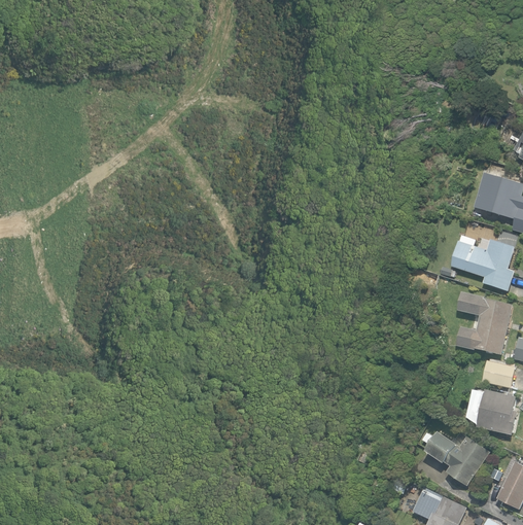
[(522,131),(507,121),(495,141),(520,154),(518,158),(522,160),(522,131)]
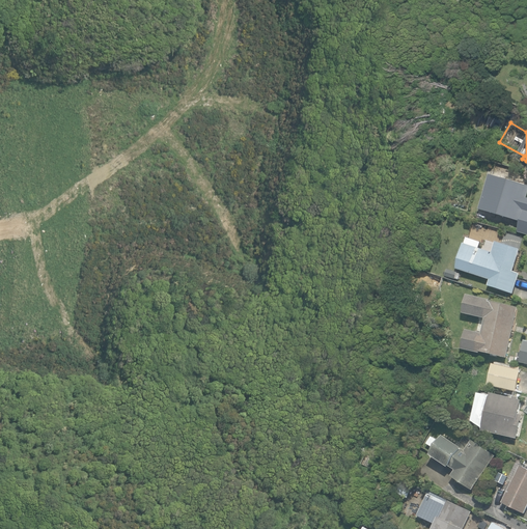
[(515,230),(526,233),(526,197),(523,196),(526,185),(486,173),(476,207),(517,220),(515,230)]
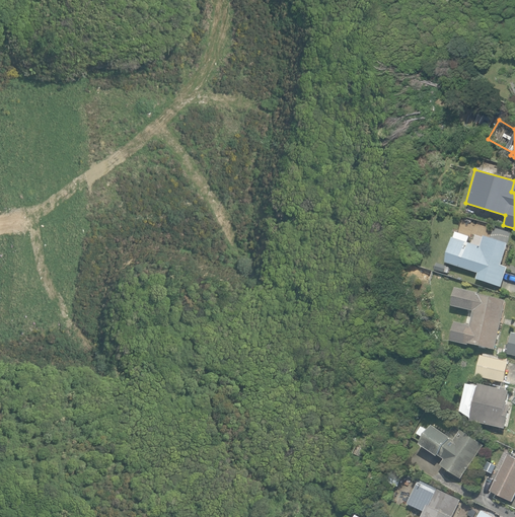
[(473,278),(498,286),(504,266),(499,265),(506,242),(481,234),(477,244),(464,241),(466,235),(453,231),(452,236),(450,236),(443,261),(475,272),(473,278)]
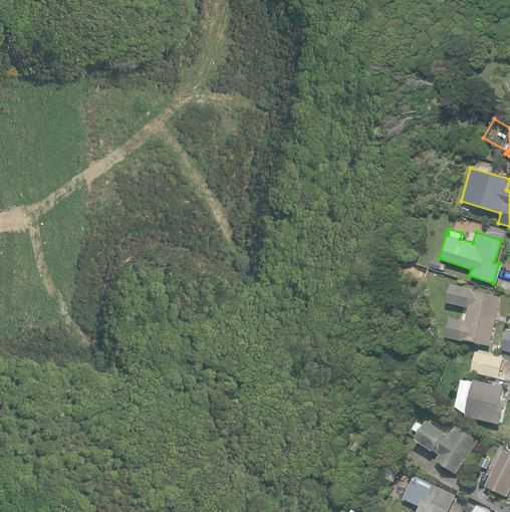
[(440,261),(431,258),(429,266),(438,268),(440,261)]
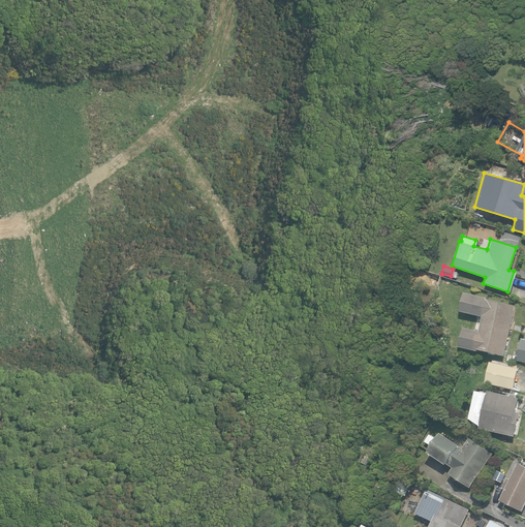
[(457,345),(501,355),(513,305),(484,298),(484,297),(461,291),(457,310),(481,315),(477,331),(461,327),(457,345)]
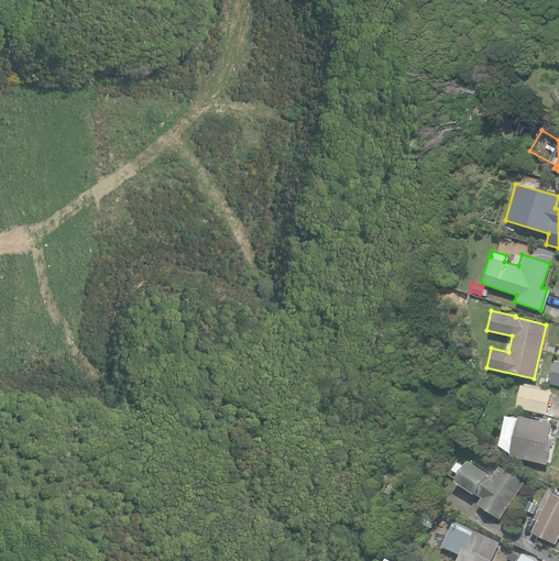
[(547,382),(558,384),(558,360),(552,359),(547,382)]
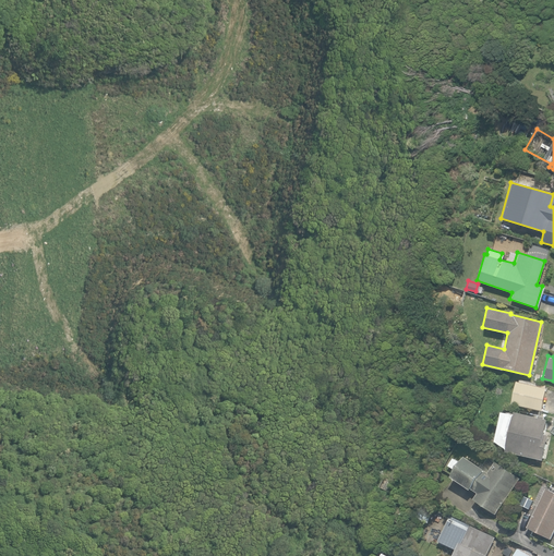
[(509,403),(539,410),(543,387),(515,381),(509,403)]
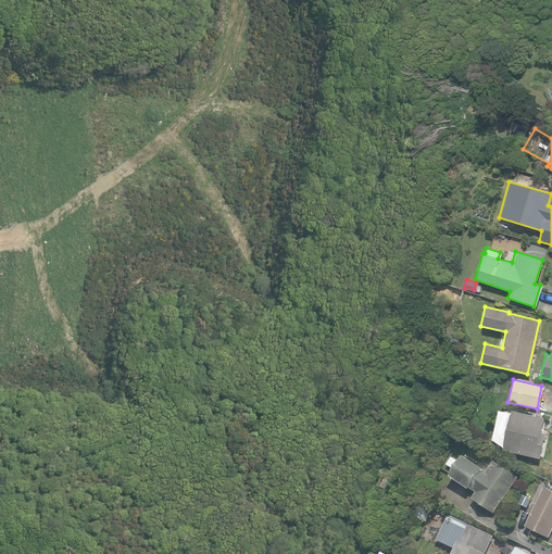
[(502,449),(538,457),(543,432),(540,432),(543,417),(539,416),(540,415),(535,414),(534,416),(511,411),(502,449)]
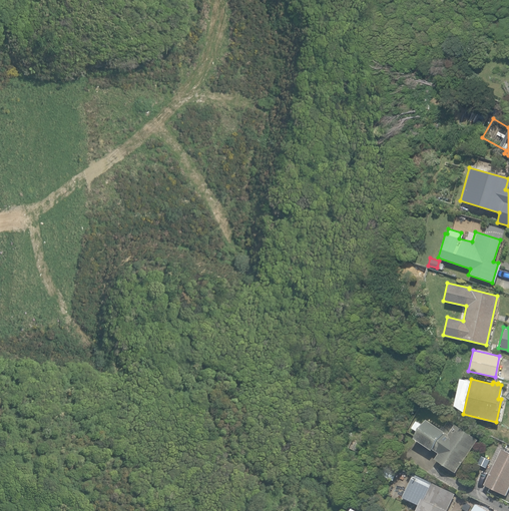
[(504,435),(506,428),(476,419),(474,426),(504,435)]
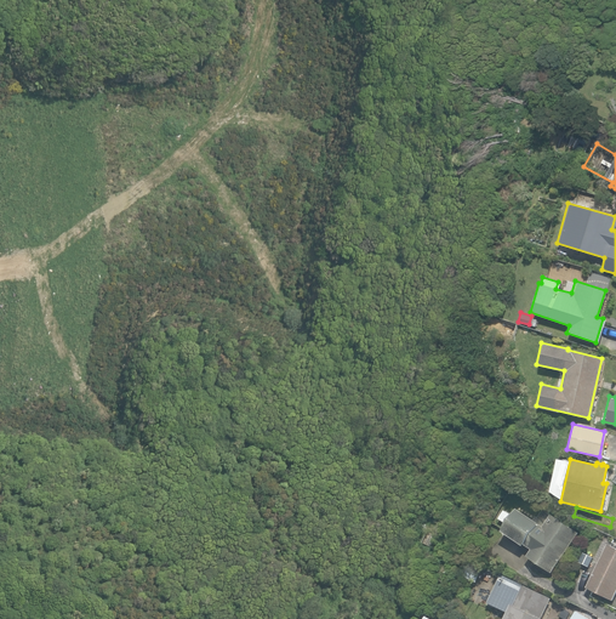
[(524,555),(548,571),(575,532),(548,512),(540,526),(515,509),(501,531),(528,549),(524,555)]
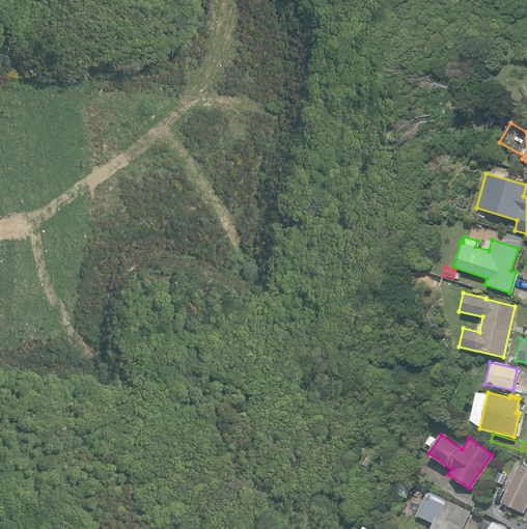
[(431,446),(435,440),(427,436),(423,443),(431,446)]
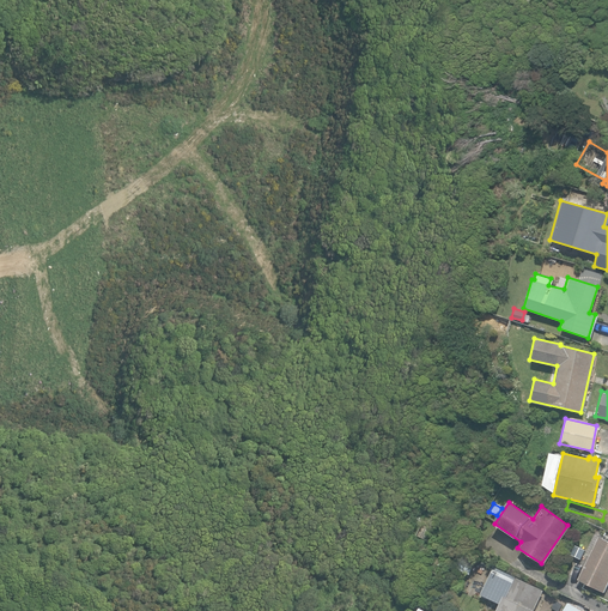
[(577,581),(602,593),(607,580),(607,542),(599,537),(577,581)]
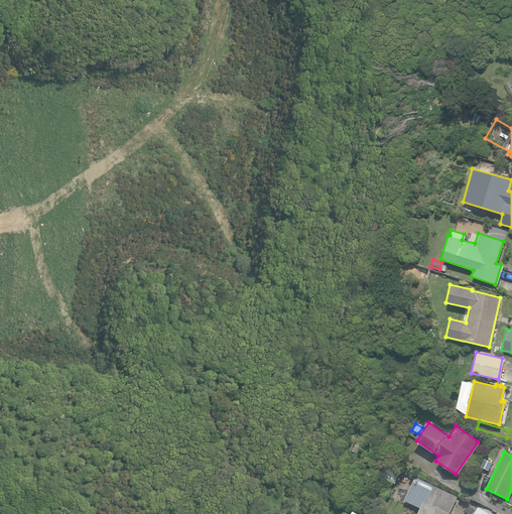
[(479,463),(486,467),(489,461),(482,457),(479,463)]
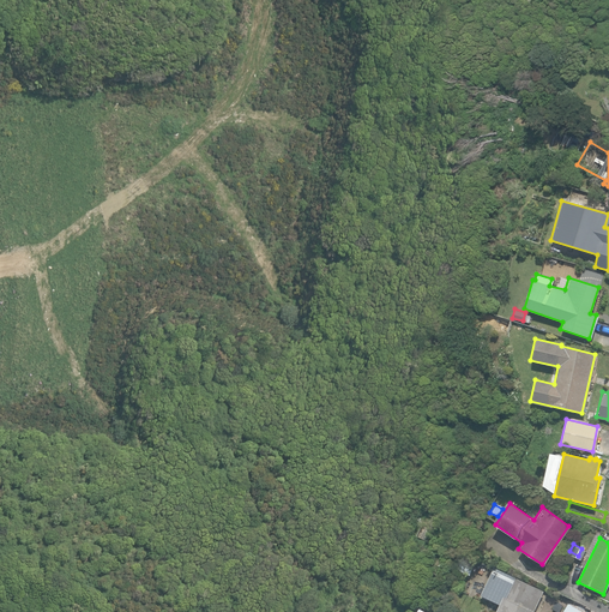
[(494,611),(536,611),(532,610),(542,592),(494,567),(480,595),(499,605),(494,611)]
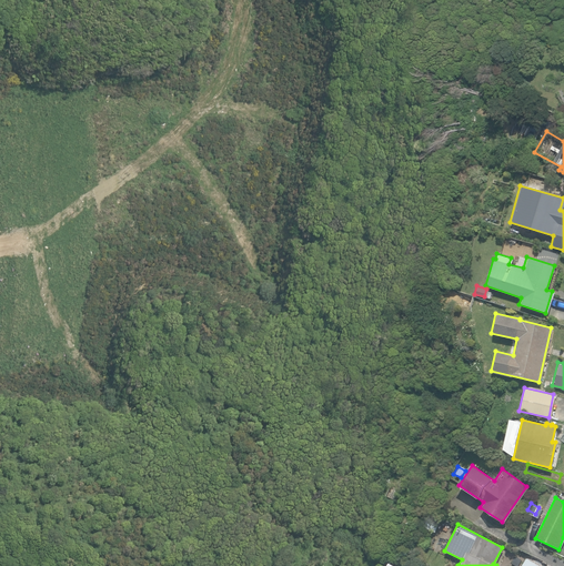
[(401,543),(396,552),(402,555),(405,551),(410,553),(414,545),(408,541),(405,545),(401,543)]
